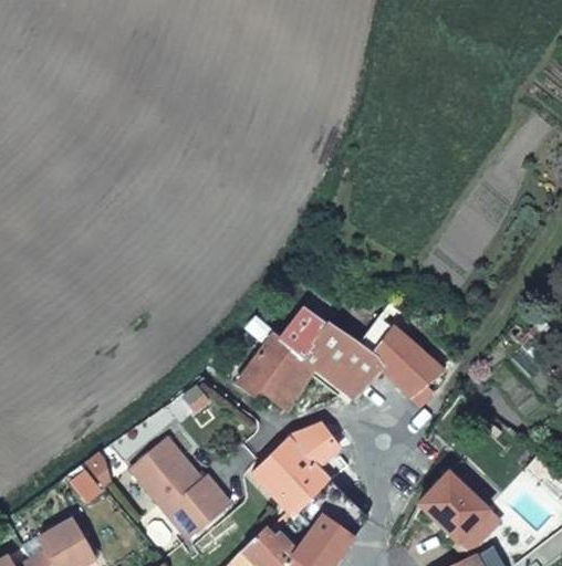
[(329,322),(358,339),(374,321),(345,303),(341,307),(329,322)]
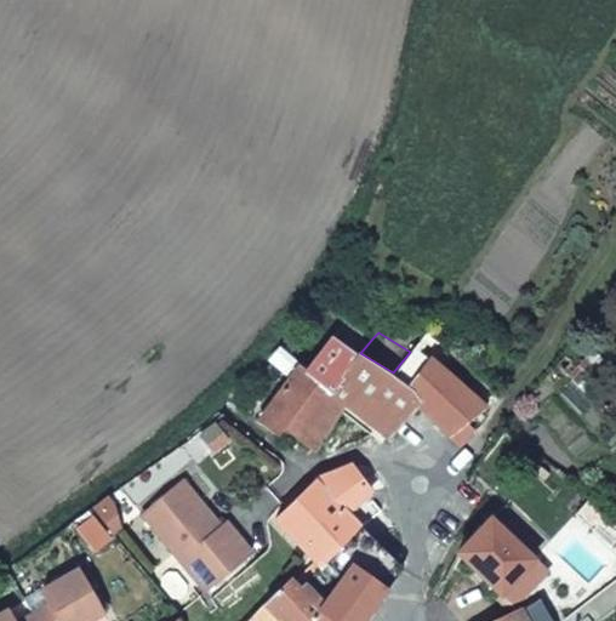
[(393,372),(360,353),(357,355),(335,337),(308,368),(351,403),(382,429),(387,433),(393,437),(420,405),(393,372)]
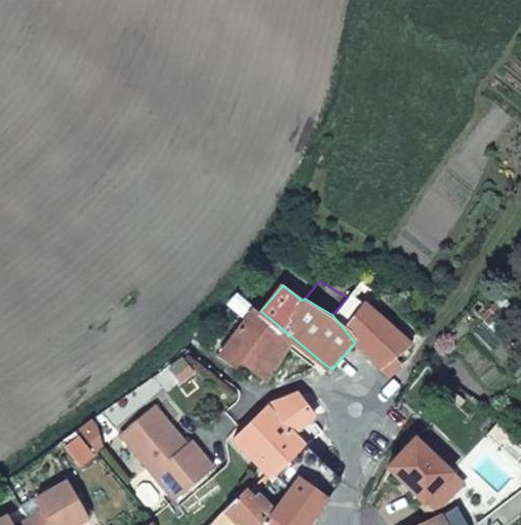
[(413,344),(352,292),(347,297),(332,315),(355,342),(374,359),(395,374),(404,362),(397,357),(413,344)]
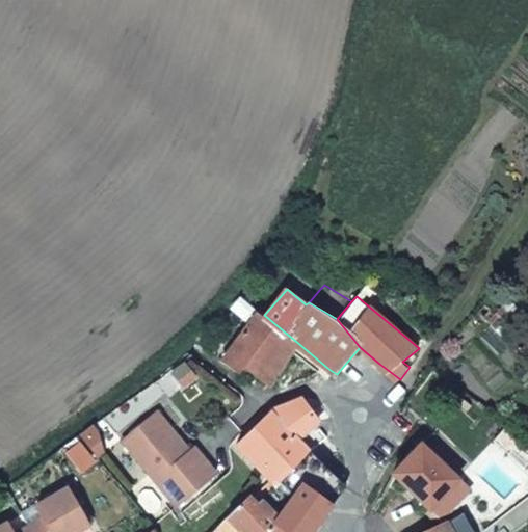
[(300,345),(264,315),(261,312),(227,361),(242,372),(248,365),(261,372),(272,380),(292,352),(294,349),(300,345)]
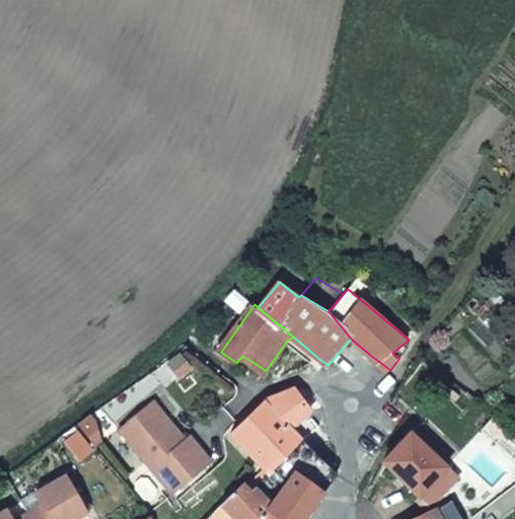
[(265,400),(232,432),(275,462),(303,437),(294,426),(304,418),(314,409),(295,386),(265,400)]
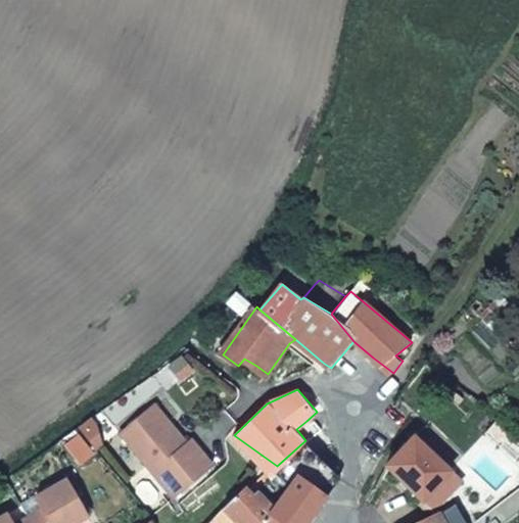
[(122,429),(176,494),(215,461),(204,448),(194,436),(187,442),(154,401),(122,429)]
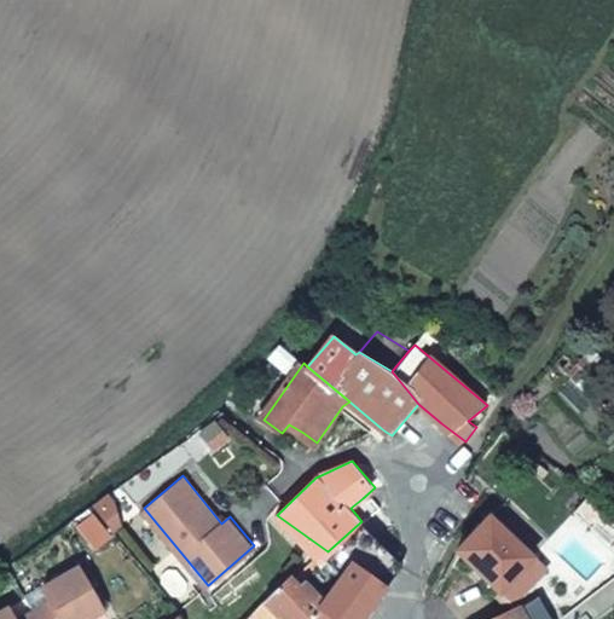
[(491,577),(515,601),(548,568),(543,562),(490,515),(462,547),(467,553),(491,577)]
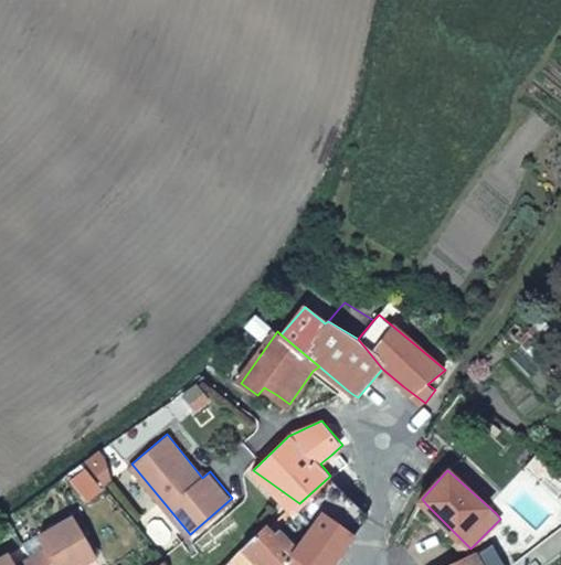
[(334,564),(341,555),(370,514),(331,476),(299,503),(275,531),(296,552),(281,564),(334,564)]
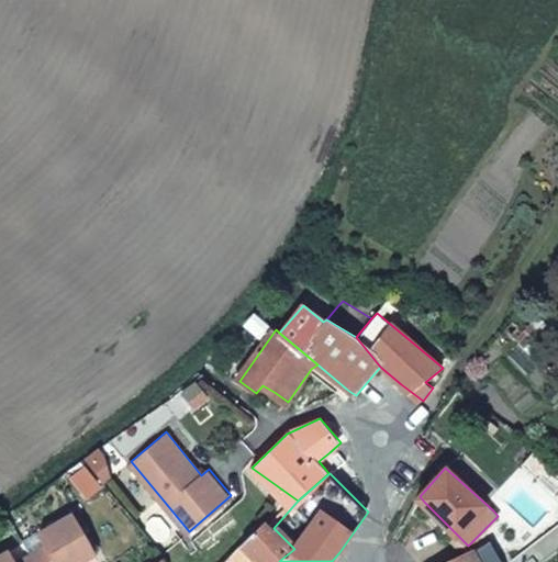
[(37,561),(79,561),(97,552),(74,514),(40,534),(47,546),(33,554),(37,561)]
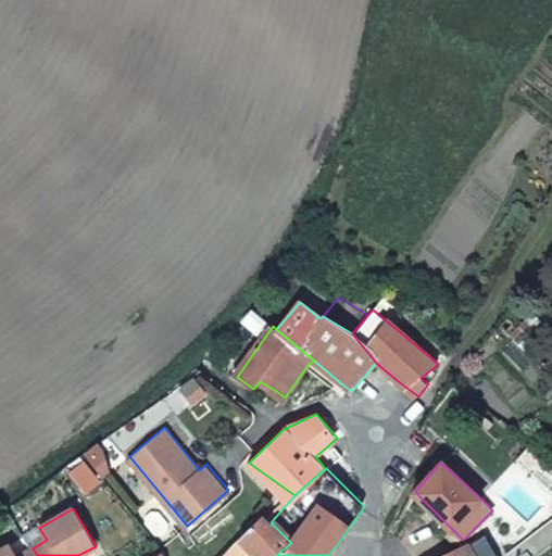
[(262,514),(235,541),(223,554),(220,555),(276,555),(291,543),(271,522),(262,514)]
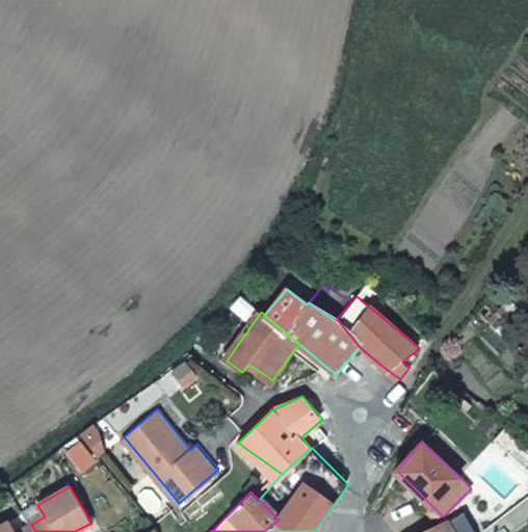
[(447,521),(453,531),(477,531),(468,511),(447,521)]
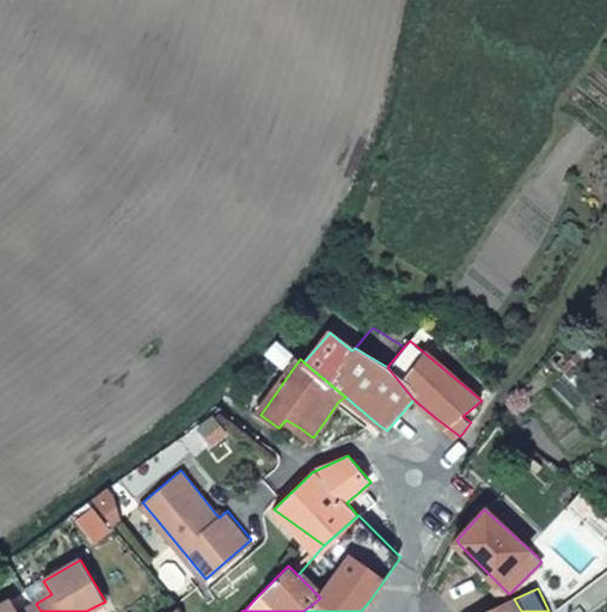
[(521,611),(514,599),(489,611),(521,611)]
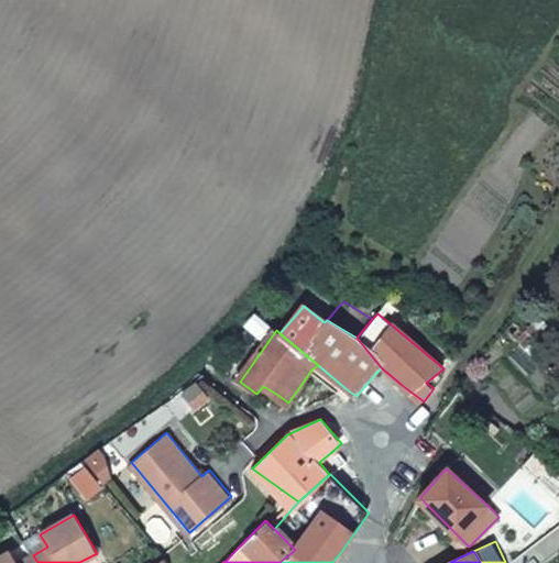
[(37,562),(33,555),(19,562),(12,552),(0,559),(0,562),(37,562)]
